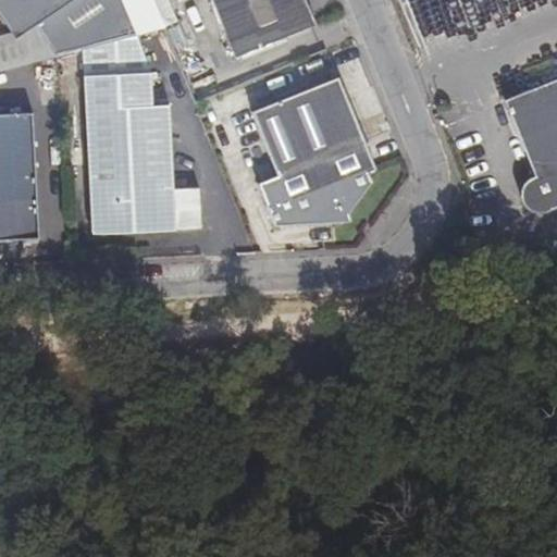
[(84,48),(134,34),(138,33),(124,0),(0,0),(0,21),(10,35),(33,21),(56,56),(84,48)]
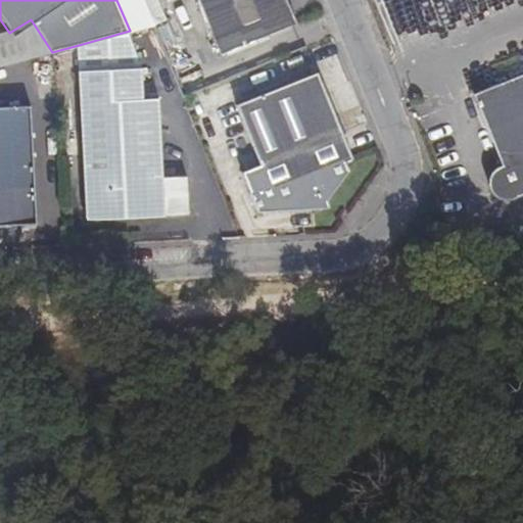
[(199,0),(224,53),(295,24),(285,0),(199,0)]
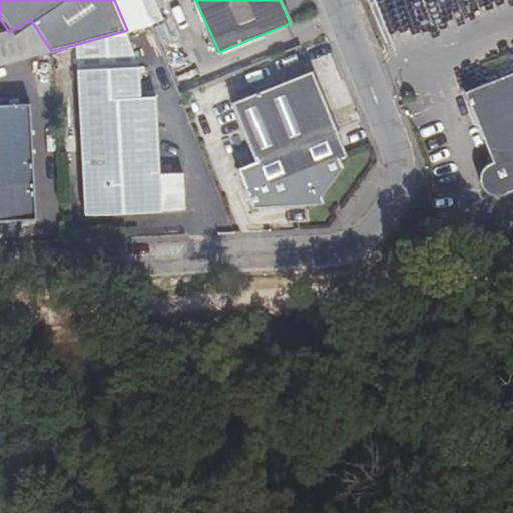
[(140,71),(123,31),(77,44),(85,218),(158,215),(158,210),(184,210),(183,176),(158,175),(156,98),(141,99),(140,71)]
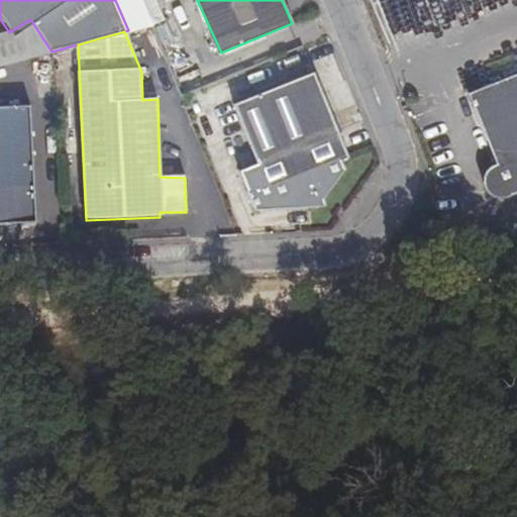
[(350,157),(317,72),(233,104),(256,164),(240,170),(257,213),(316,212),(345,170),(343,163),(350,157)]
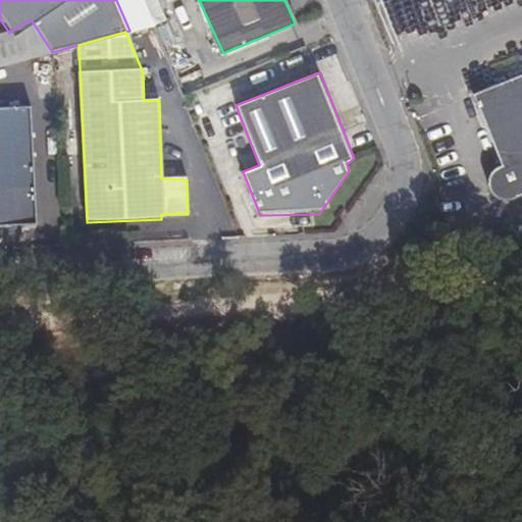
[(521,72),(473,95),(501,160),(493,163),(486,170),(483,178),(484,189),(489,197),(498,203),(507,204),(521,197),(521,72)]
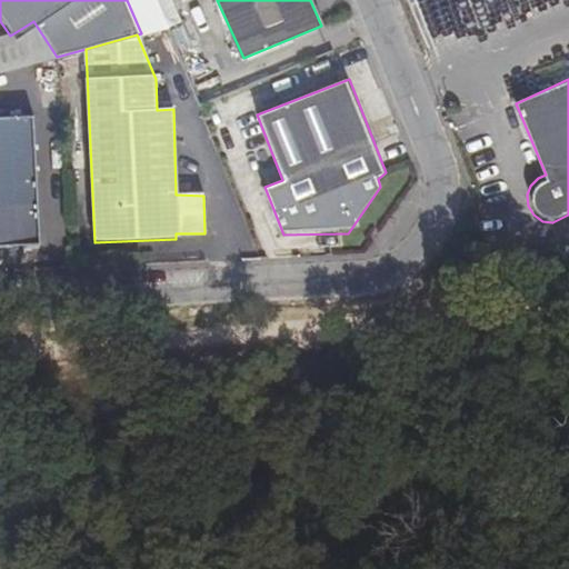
[(0,242),(38,241),(33,116),(0,117),(0,242)]
